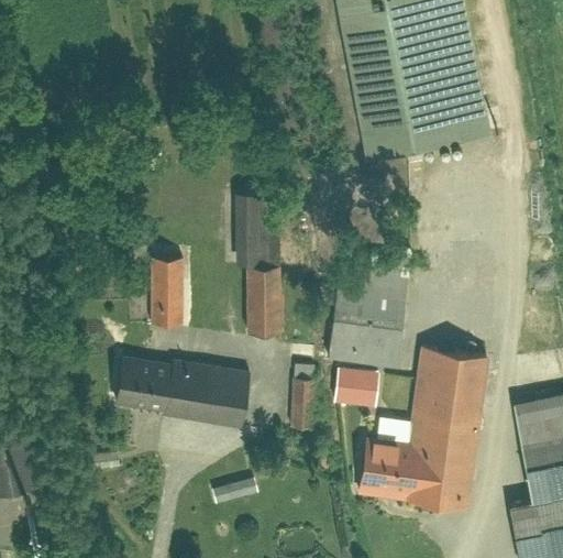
[(462,0),(335,0),(366,159),(489,134),(462,0)]
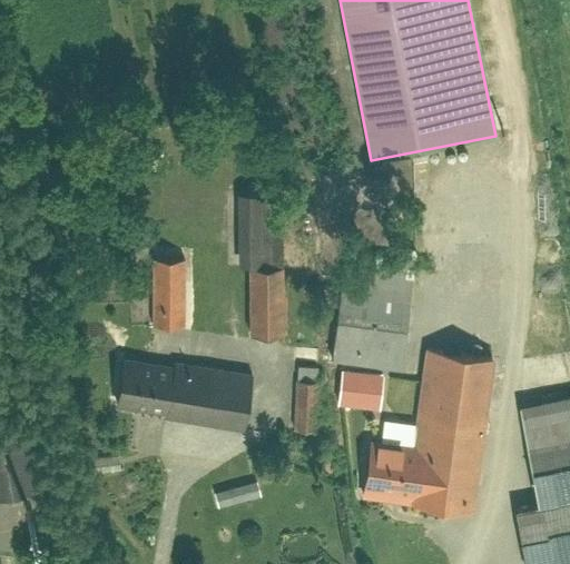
[(264,197),(238,197),(238,269),(248,269),(264,269),(264,197)]
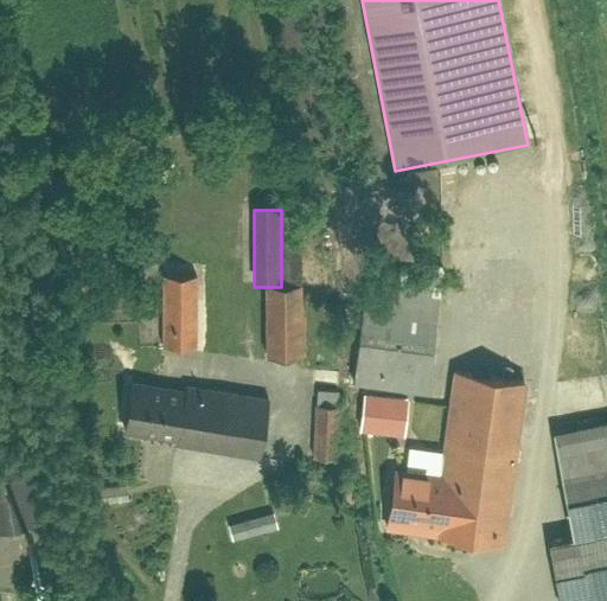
[(368,269),(353,387),(427,396),(443,269),(427,267),(426,276),(368,269)]
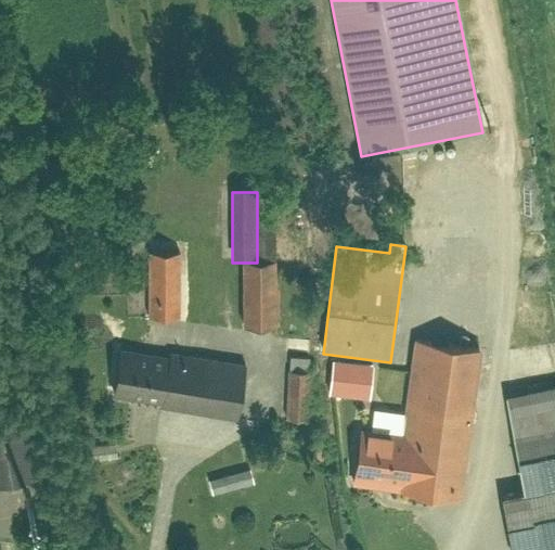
[(149,255),(149,318),(180,318),(181,255),(149,255)]
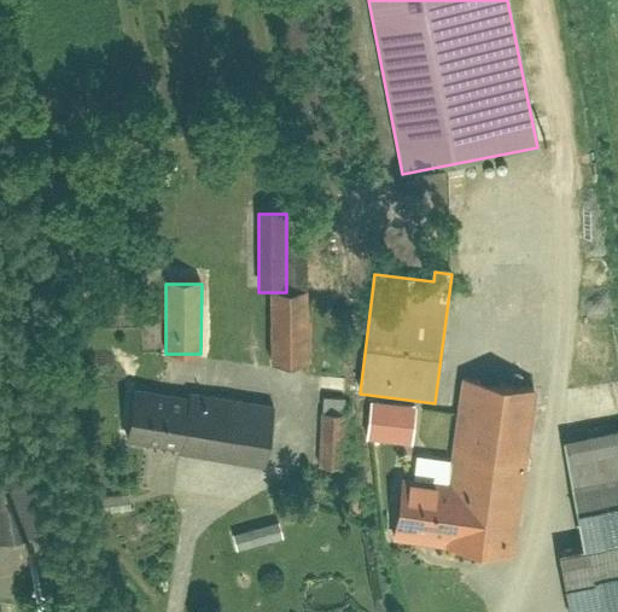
[(269,365),(310,363),(309,291),(286,292),(269,292),(269,365)]
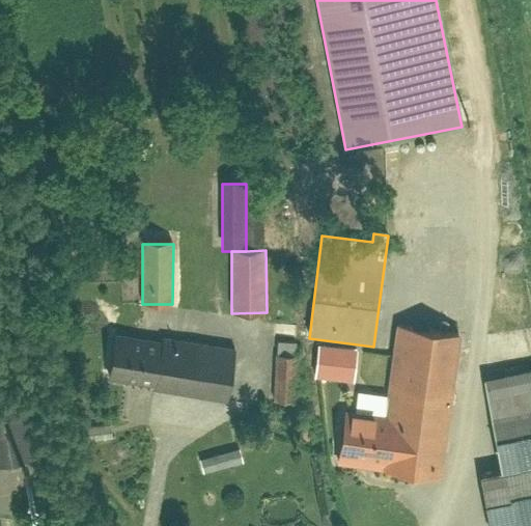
[(346,410),(338,463),(438,478),(459,336),(397,327),(384,416),(346,410)]
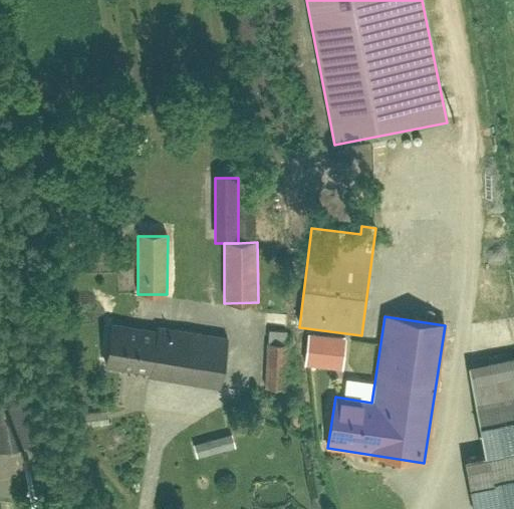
[(264,331),(268,331),(286,332),(287,318),(264,317),(264,331)]
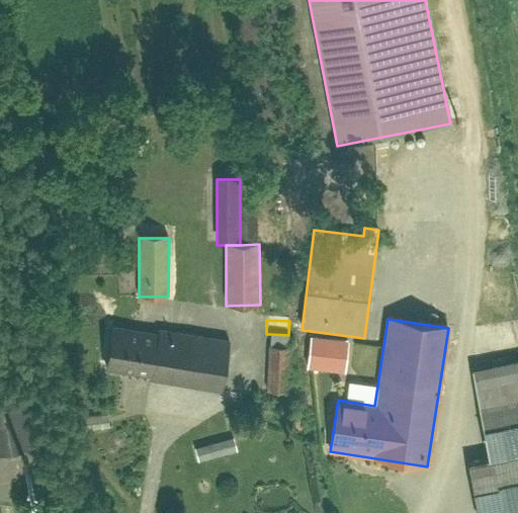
[(158,335),(113,327),(106,370),(153,378),(152,381),(221,394),(230,343),(159,331),(158,335)]
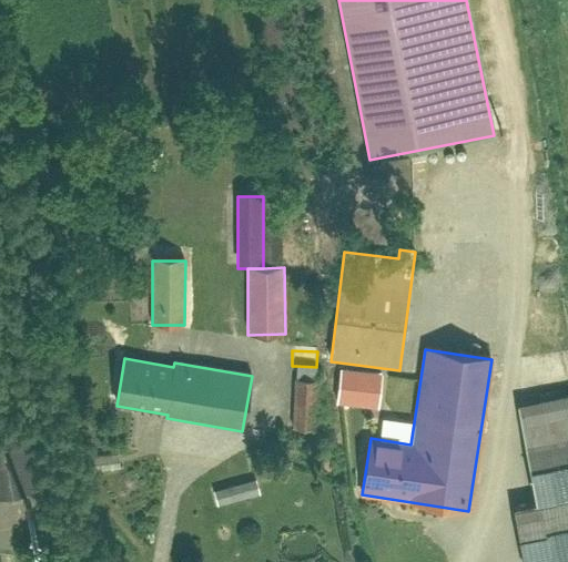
[(296,366),(295,382),(316,384),(316,367),(296,366)]
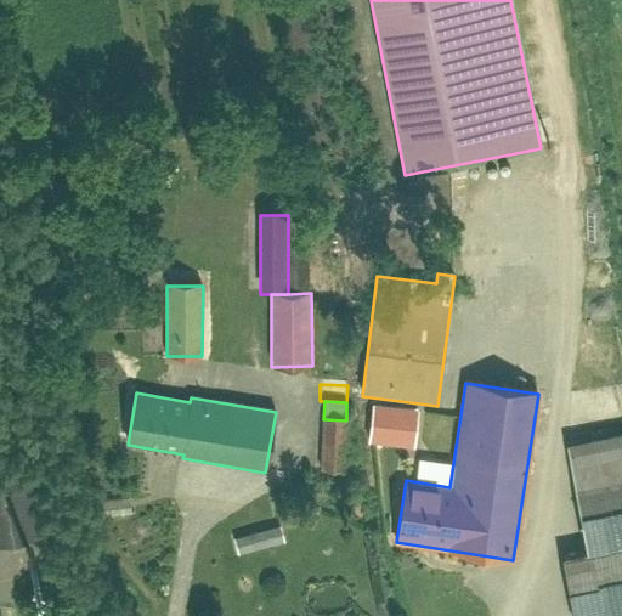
[(373,407),(368,444),(414,450),(419,412),(373,407)]
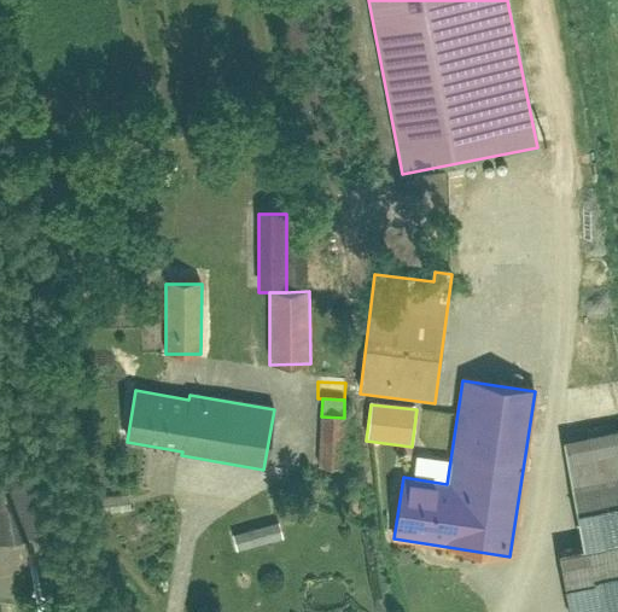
[(344,418),(321,417),(320,487),(342,487),(344,418)]
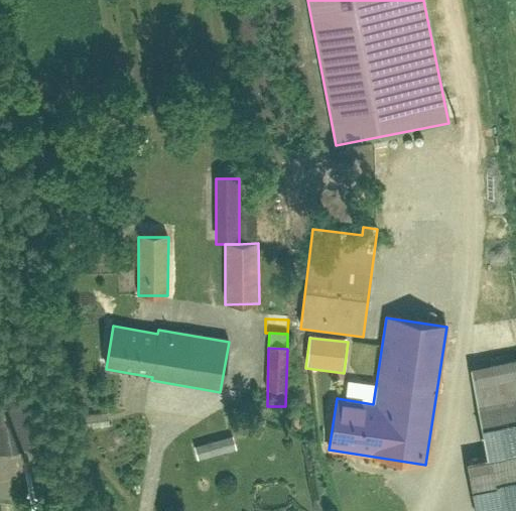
[(515,510),(515,360),(471,369),(488,459),(467,463),(476,510),(515,510)]
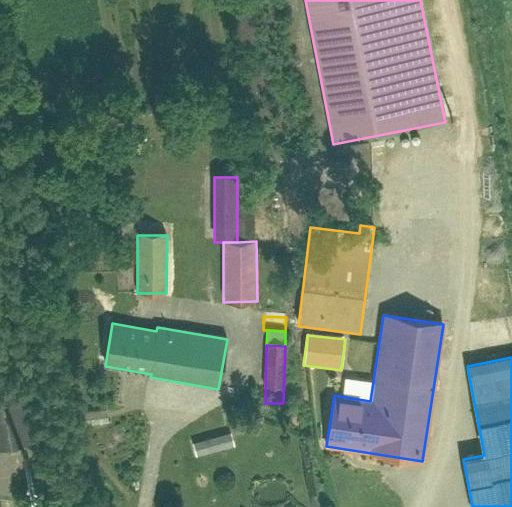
[(0,390),(0,447),(41,440),(31,385),(0,390)]
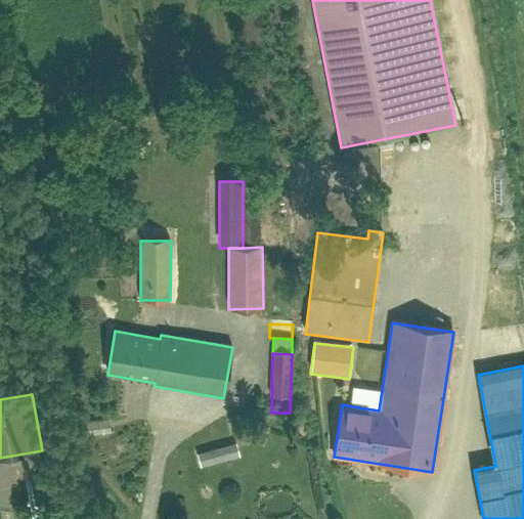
[(86,424),(87,437),(110,435),(108,422),(86,424)]
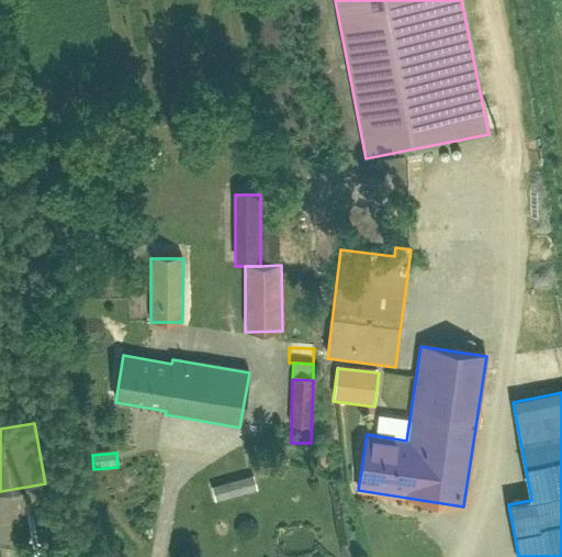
[(212,489),(215,503),(257,491),(254,478),(212,489)]
